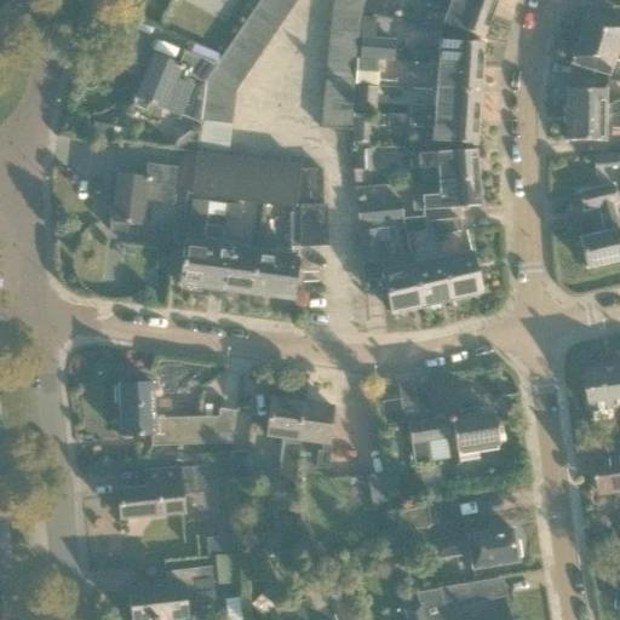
[(283,21),(291,9),(277,0),(259,0),(257,4),(283,21)]
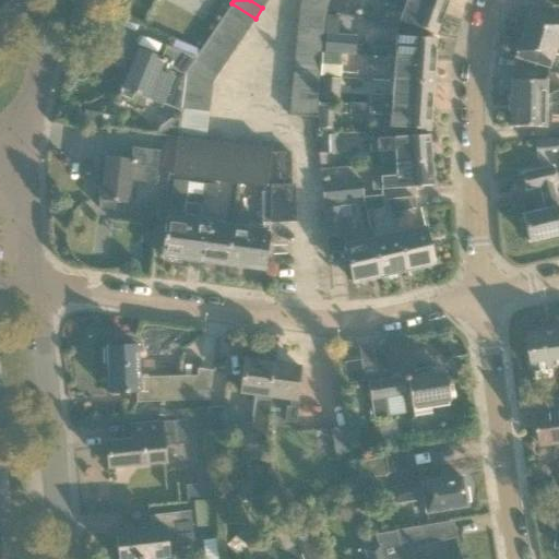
[(326,14),(331,1),(328,0),(301,0),(299,12),(326,14)]
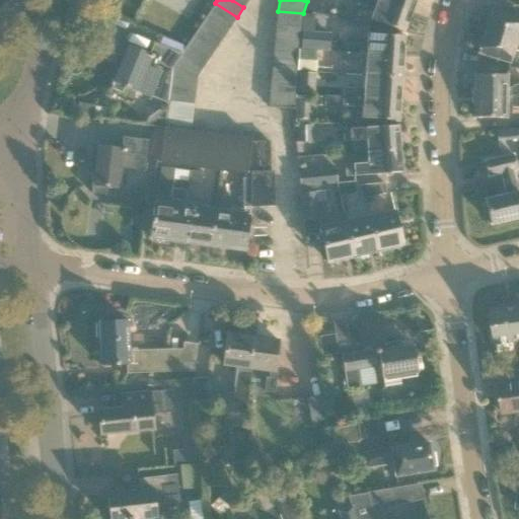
[(404,31),(411,12),(376,0),(350,0),(355,2),(374,9),(370,19),(404,31)]
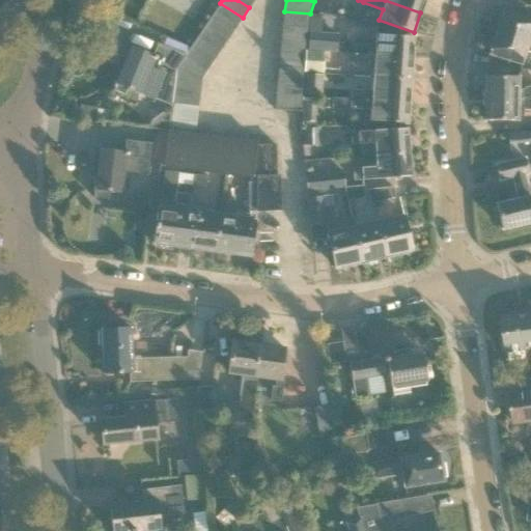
[(385,0),(420,12),(424,0),(385,0)]
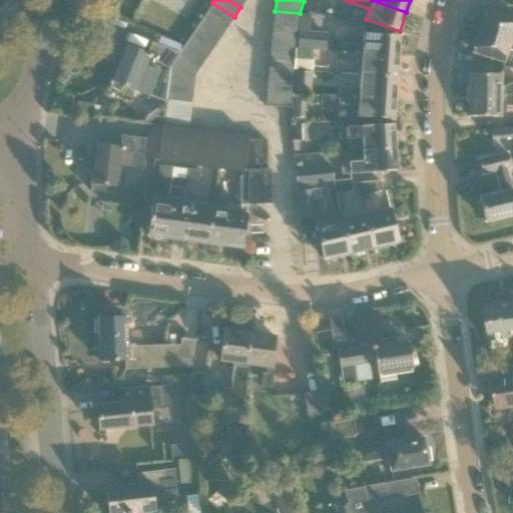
[(227,27),(234,17),(212,3),(206,13),(227,27)]
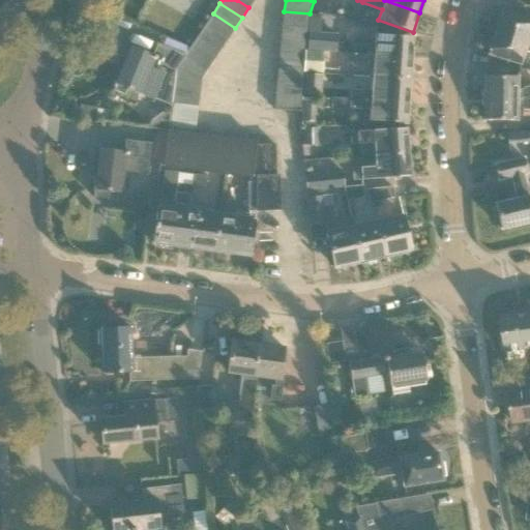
[(496,32),(529,41),(529,17),(502,9),(496,32)]
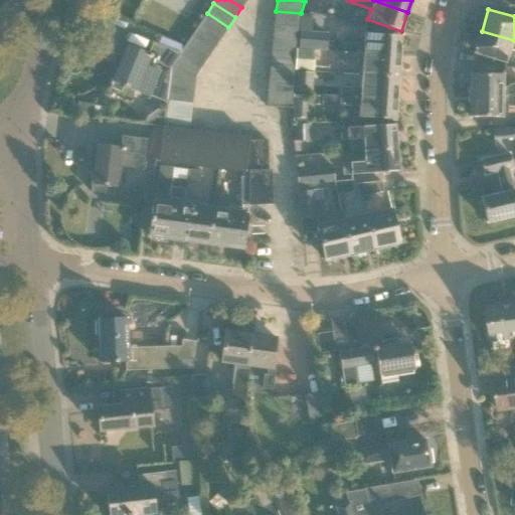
[(299,25),(301,13),(276,11),(275,23),(299,25)]
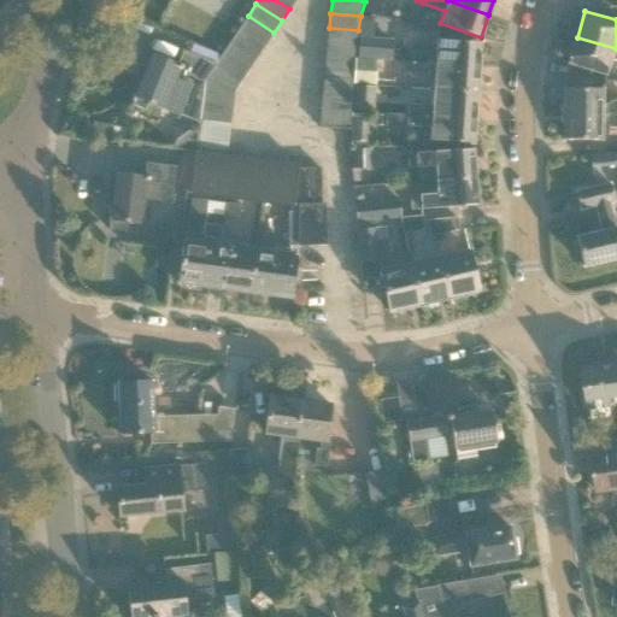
[(265,45),(274,33),(248,16),(240,28),(265,45)]
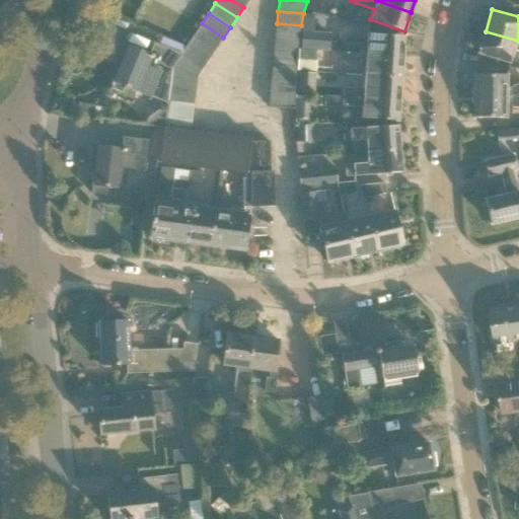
[(314,15),(303,14),(301,31),(313,31),(314,15)]
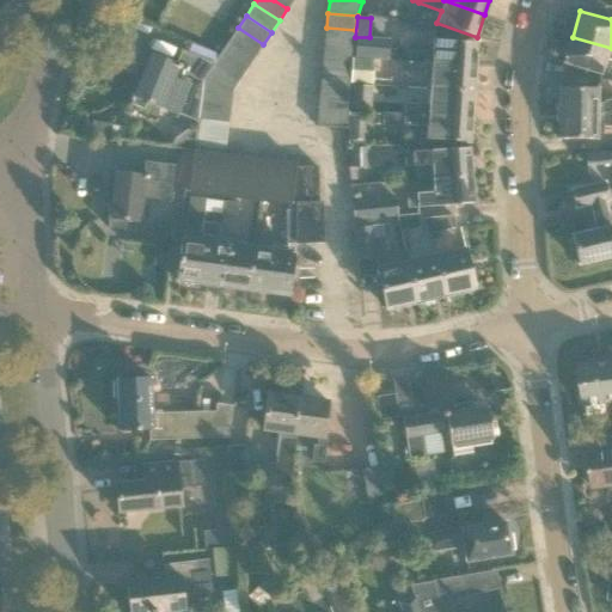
[(256,56),(263,44),(238,28),(230,40),(256,56)]
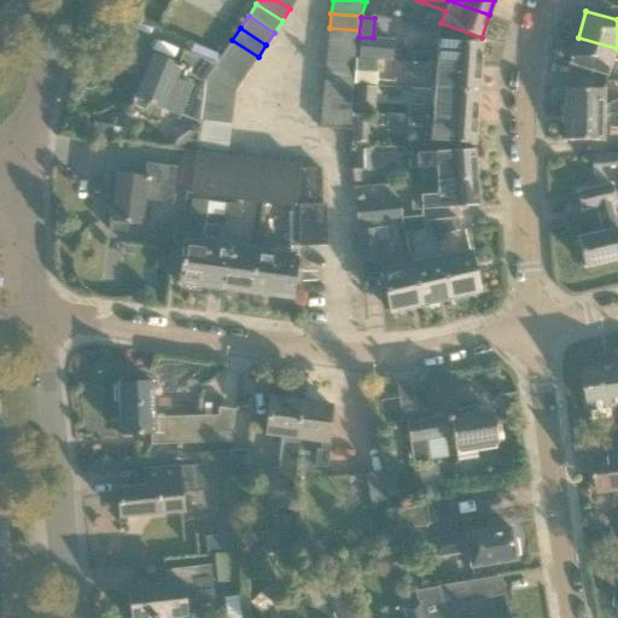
[(356,45),(359,30),(330,28),(328,42),(356,45)]
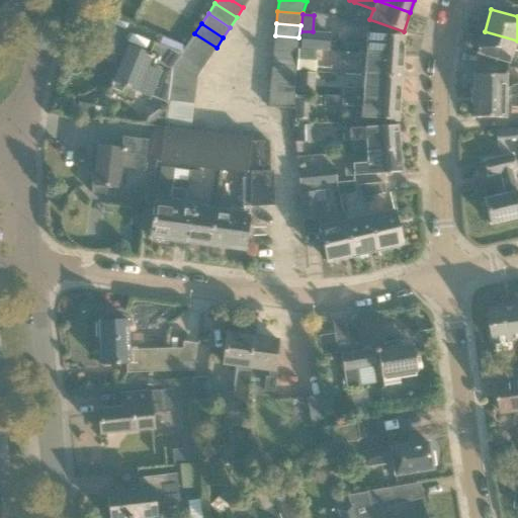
[(331,33),(313,31),(300,31),(299,49),(329,51),(331,33)]
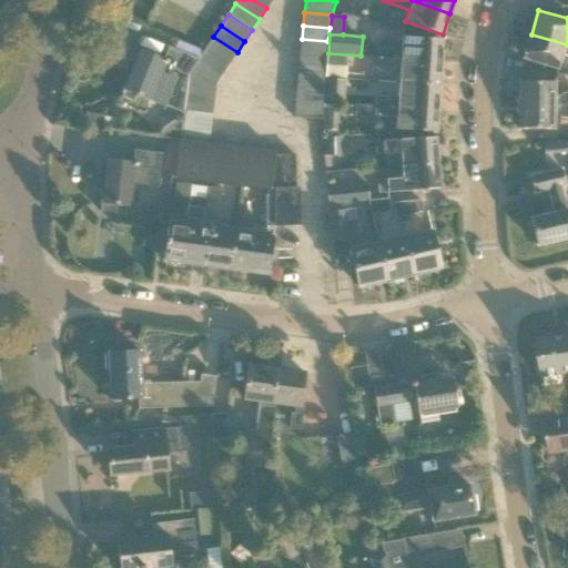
[(567,44),(531,34),(524,59),(558,69),(563,56),(567,57),(567,44)]
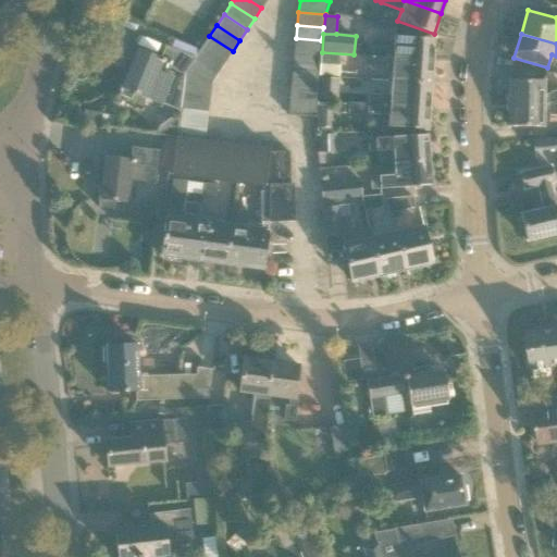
[(225,62),(233,51),(209,36),(202,47),(225,62)]
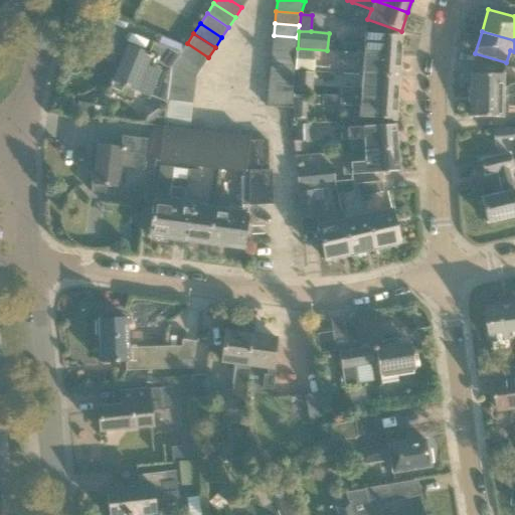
[(398,55),(400,35),(364,33),(364,44),(343,43),(343,52),(398,55)]
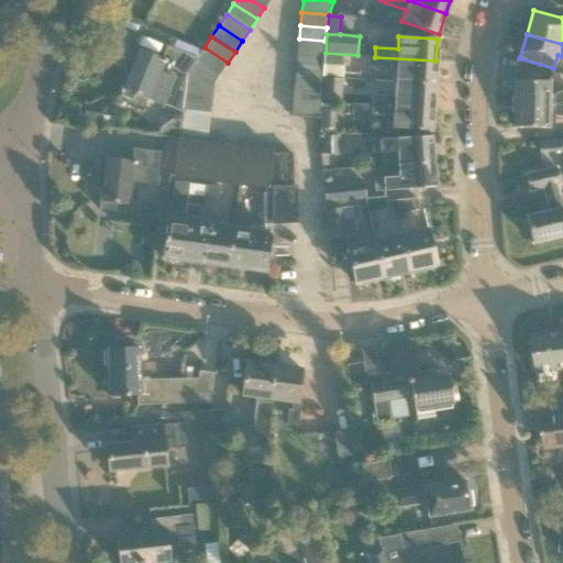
[(323,54),(324,41),(299,39),(298,52),(323,54)]
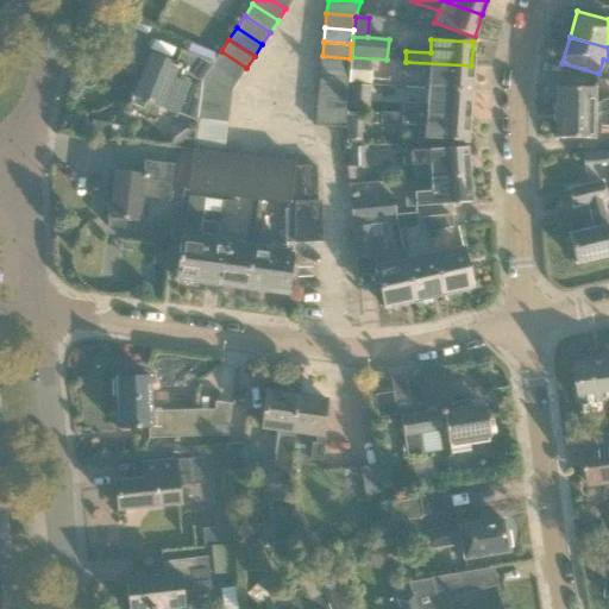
[(202,80),(213,63),(182,50),(176,64),(151,54),(142,77),(137,76),(129,105),(144,112),(149,102),(161,107),(171,79),(188,86),(176,113),(198,123),(199,114),(200,101),(201,86),(202,80)]
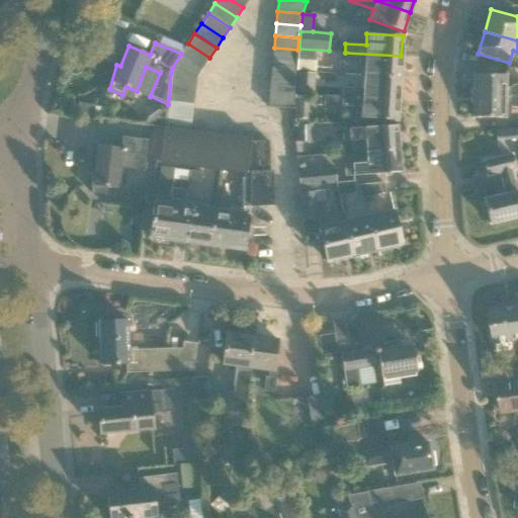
[(202,68),(209,58),(188,44),(181,54),(202,68)]
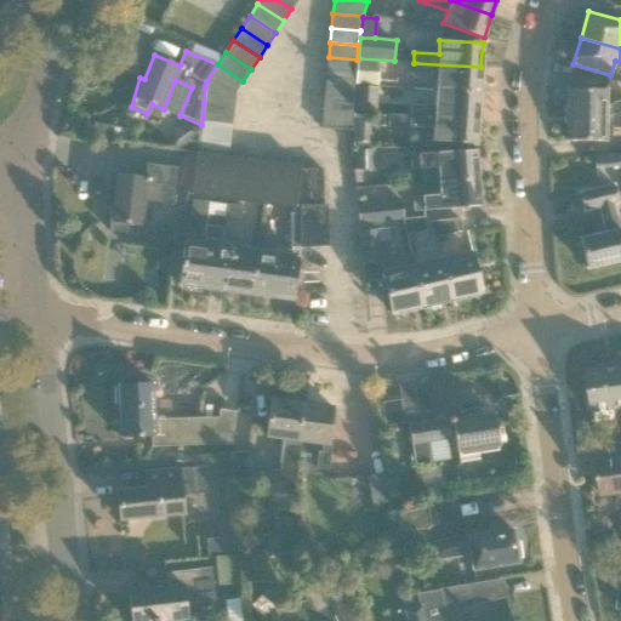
[(329,57),(328,72),(355,74),(357,60),(329,57)]
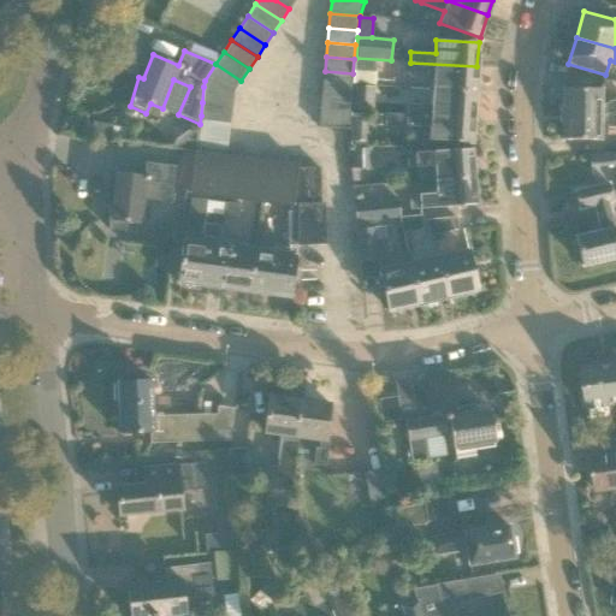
[(353,86),(374,87),(377,60),(355,59),(353,86)]
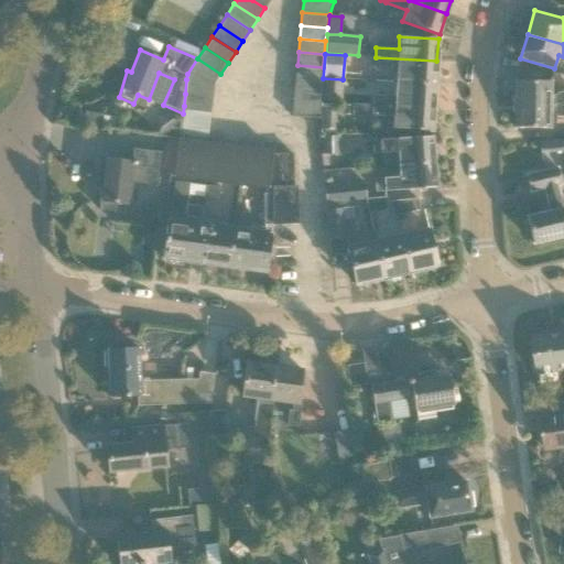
[(435,87),(436,61),(376,57),(375,66),(397,67),(397,82),(419,83),(419,87),(435,87)]
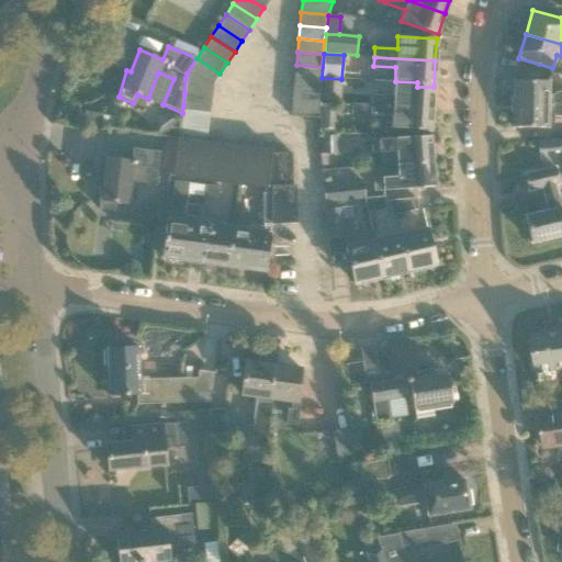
[(213,85),(220,74),(197,58),(187,74),(213,85)]
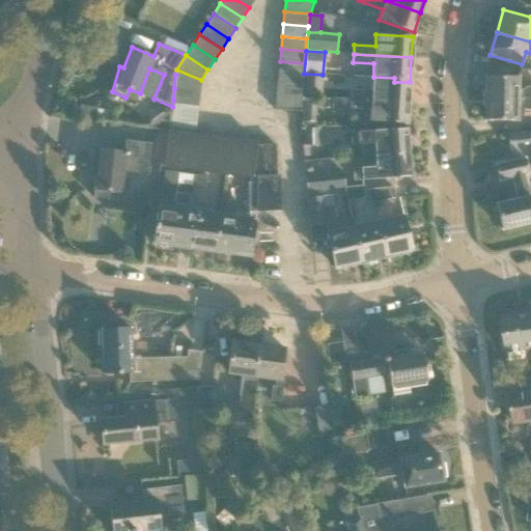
[(280,61),(279,74),(303,76),(304,63),(280,61)]
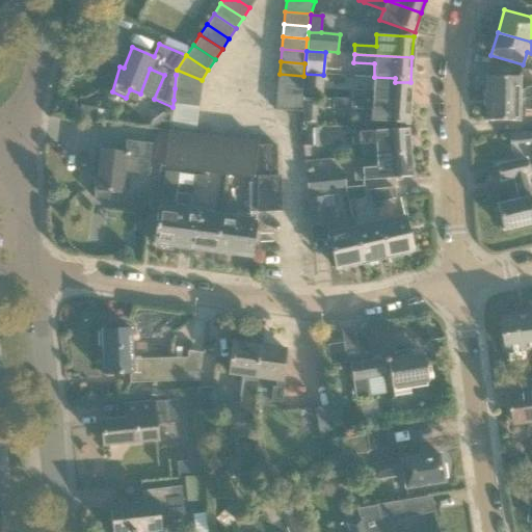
[(175,88),(200,91),(202,80),(177,70),(176,75),(175,88)]
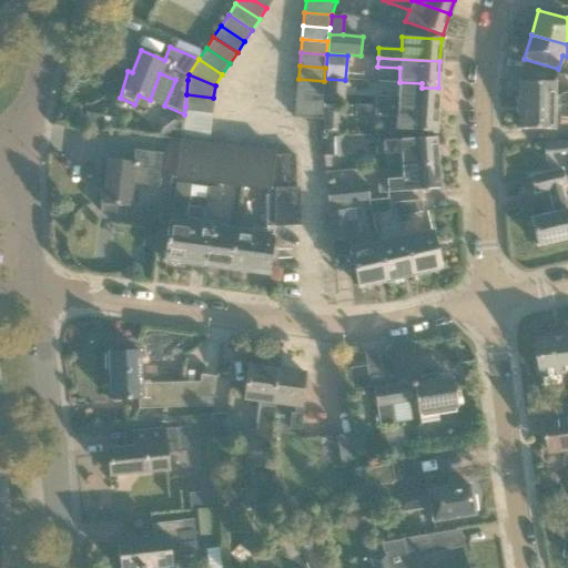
[(298,79),(297,92),(324,94),(324,81),(298,79)]
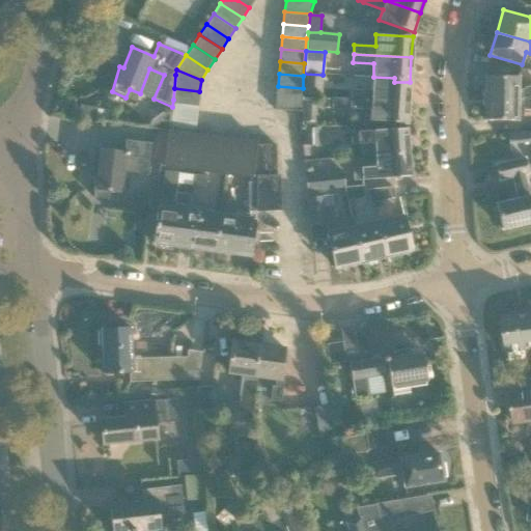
[(303,95),(322,96),(323,75),(304,74),(303,95)]
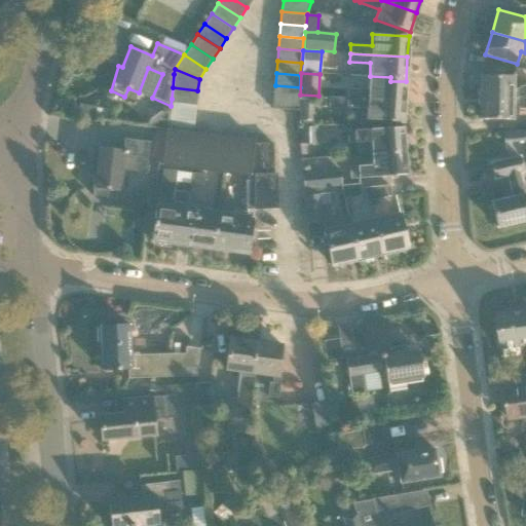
[(404,102),(406,81),(390,81),(390,77),(370,76),(369,90),(348,88),(347,98),(404,102)]
